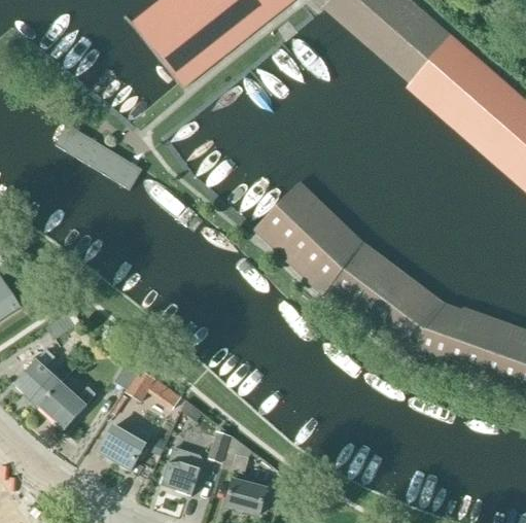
[(199,74),(213,63),(164,0),(159,0),(147,9),(199,74)]
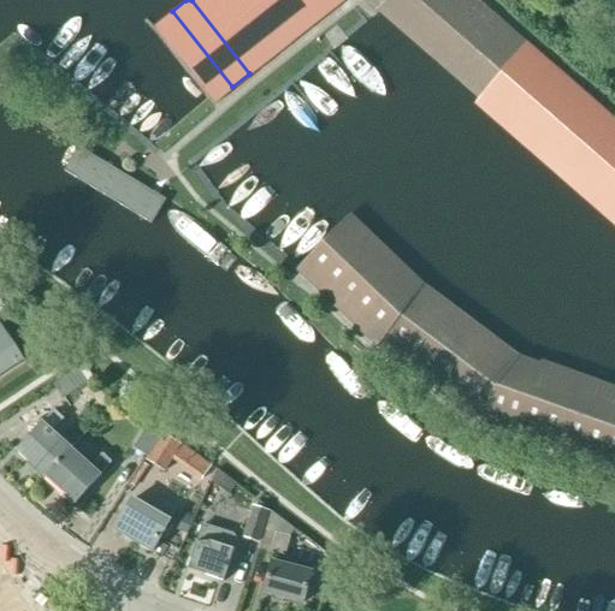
[(249,73),(265,60),(217,0),(191,0),(249,73)]
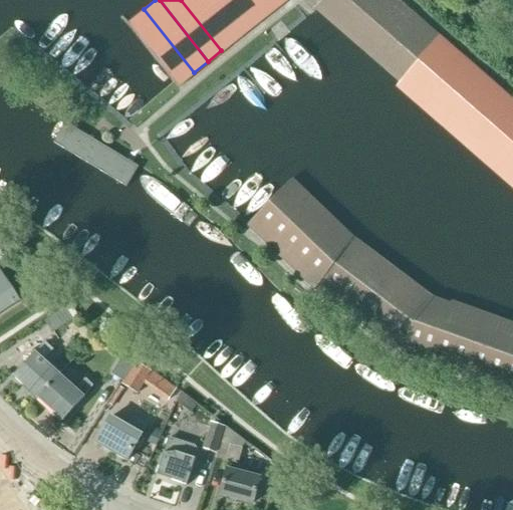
[(181,0),(221,50),(235,40),(203,0),(181,0)]
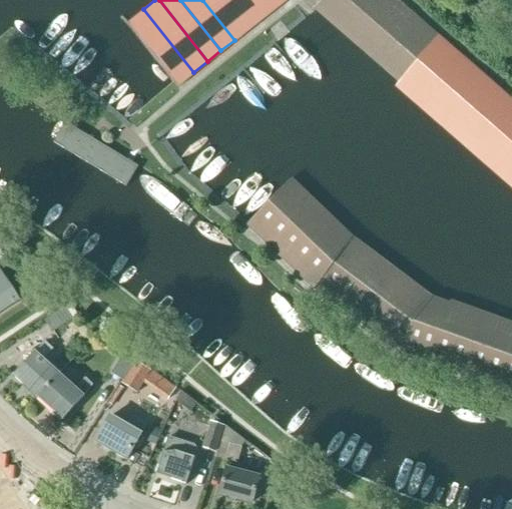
[(202,0),(234,40),(247,29),(224,0),(202,0)]
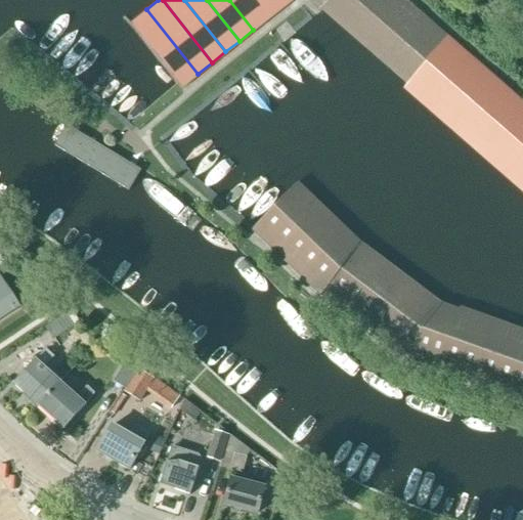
[(229,0),(253,30),(267,18),(252,0),(229,0)]
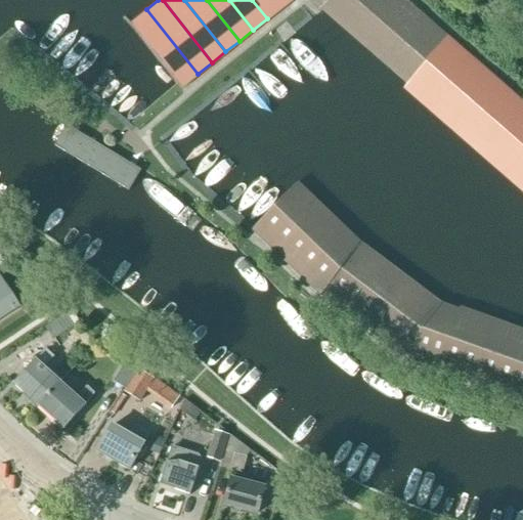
[(252,0),(267,18),(281,8),(274,0),(252,0)]
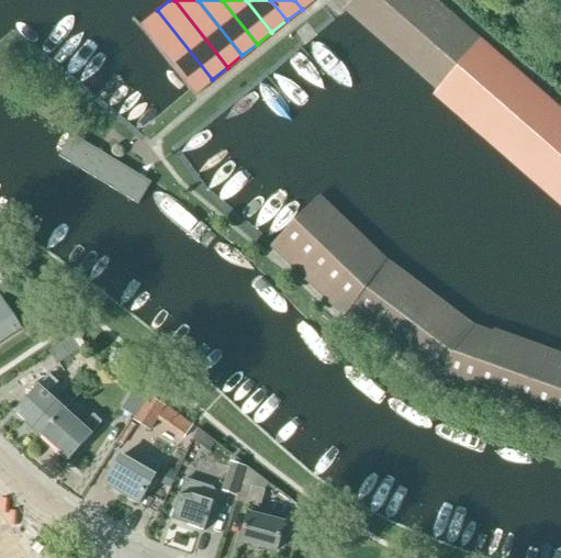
[(294,0),(302,9),(312,0),(294,0)]
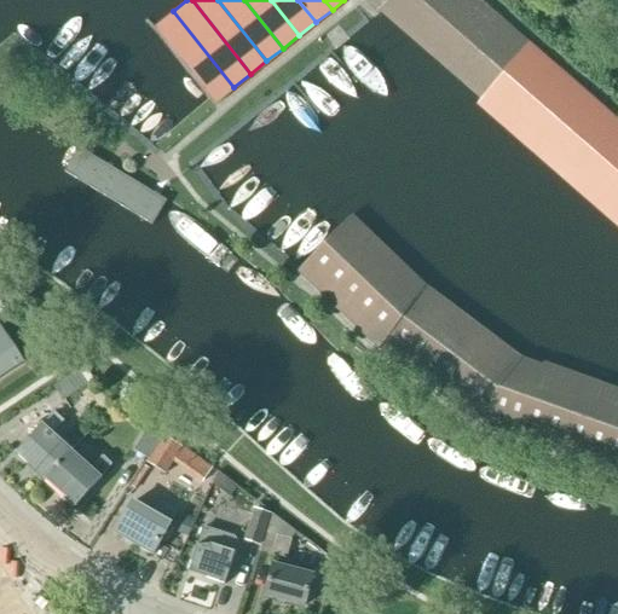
[(408,18),(422,0),(402,0),(396,7),(408,18)]
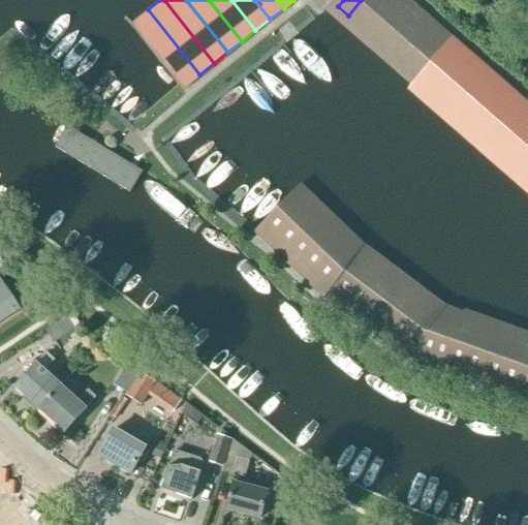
[(358,25),(379,0),(361,0),(348,16),(358,25)]
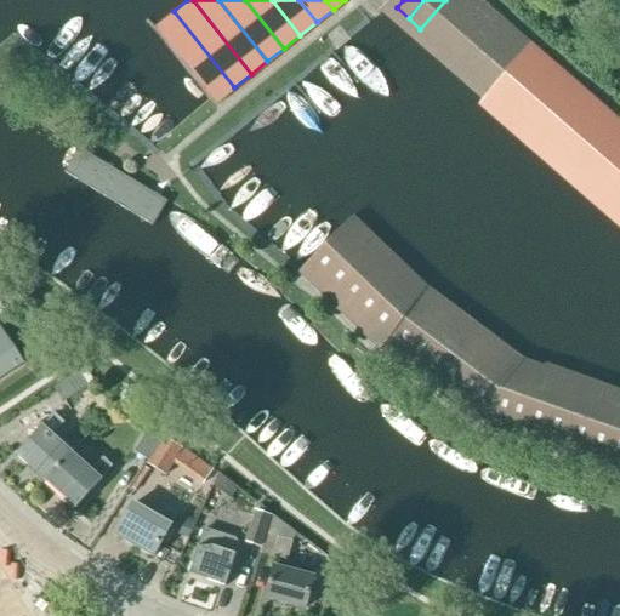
[(432,39),(466,0),(445,0),(420,29),(432,39)]
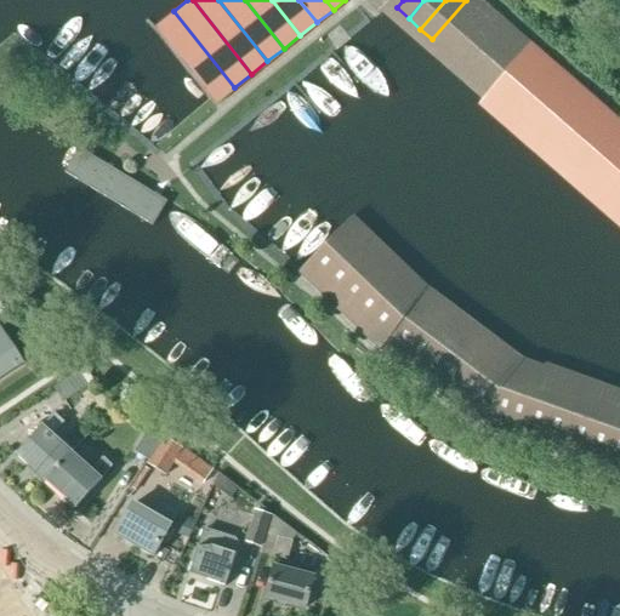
[(444,50),(488,0),(466,0),(432,39),(444,50)]
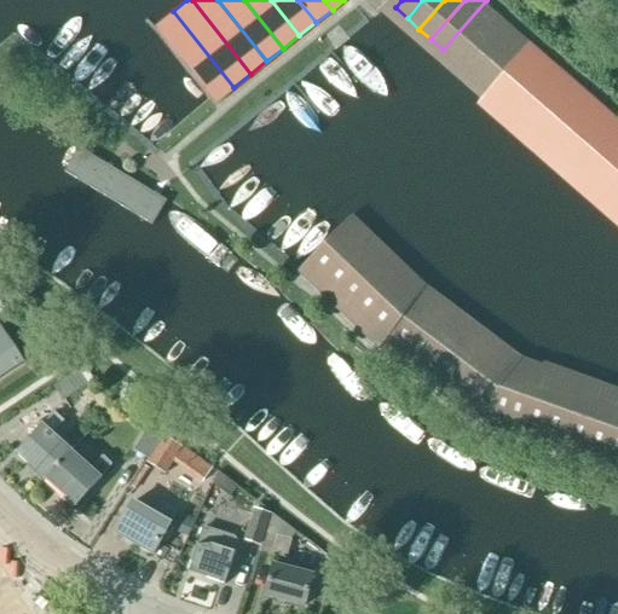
[(455,61),(498,11),(486,0),(443,50),(455,61)]
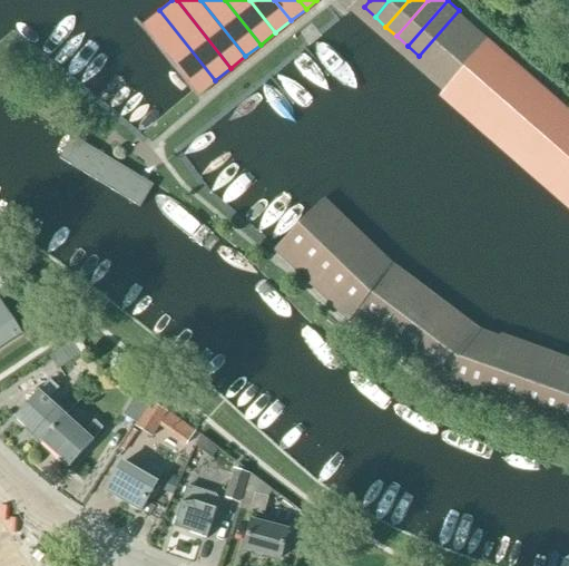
[(199,93),(215,80),(159,10),(145,22),(195,86),(199,93)]
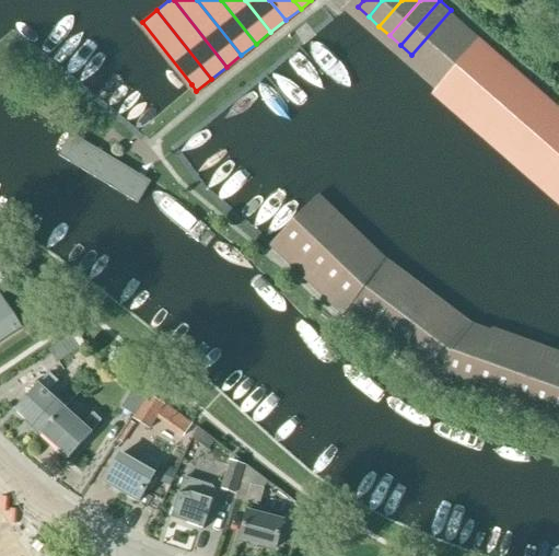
[(422,64),(462,19),(451,10),(411,55),(422,64)]
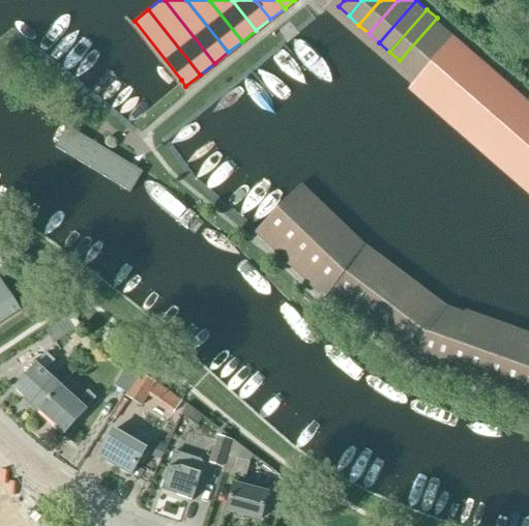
[(410,69),(447,27),(437,18),(400,60),(410,69)]
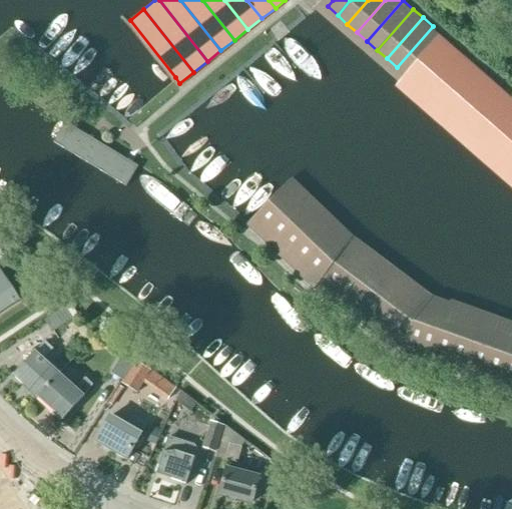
[(413,69),(443,34),(433,26),(397,67),(407,75),(412,68),(413,69)]
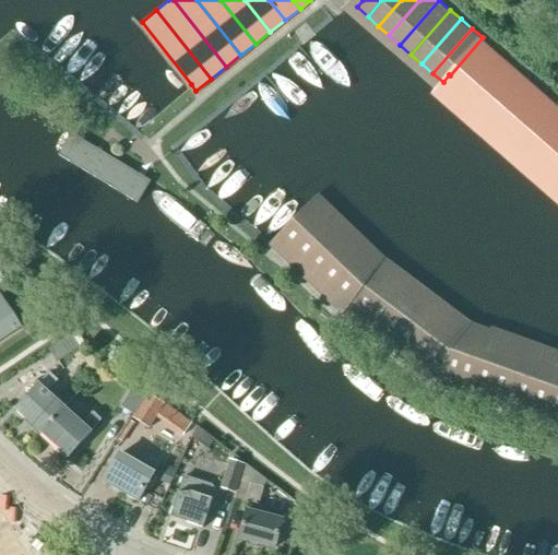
[(461,85),(494,47),(483,37),(450,75),(461,85)]
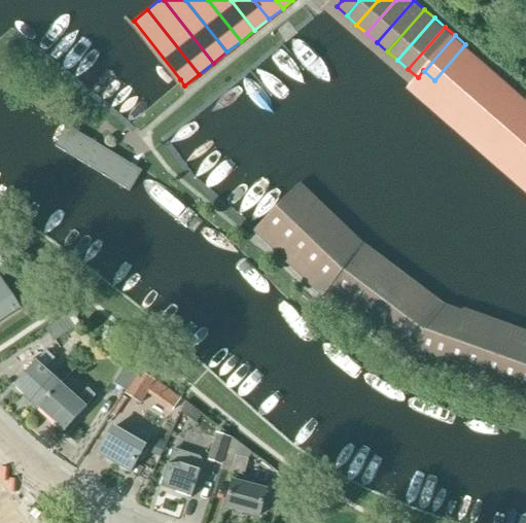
[(445,89),(476,54),(465,44),(434,80),(445,89)]
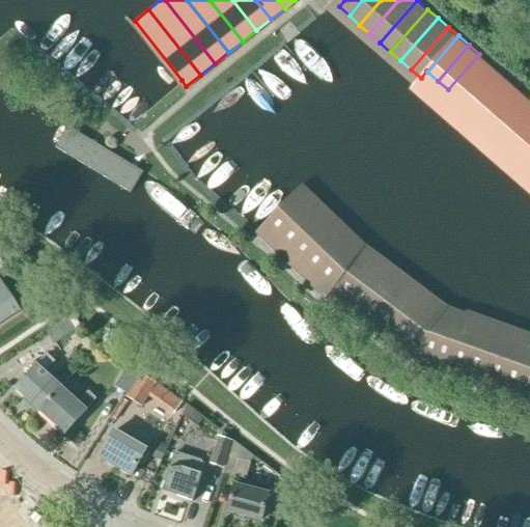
[(458,99),(490,62),(479,54),(448,89),(458,99)]
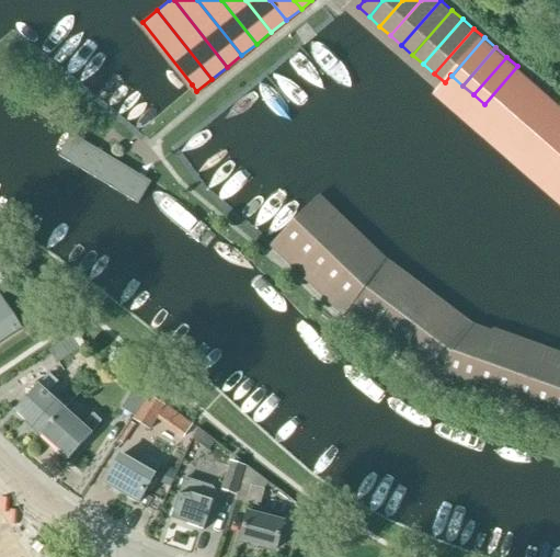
[(495,113),(528,76),(517,66),(484,104),(495,113)]
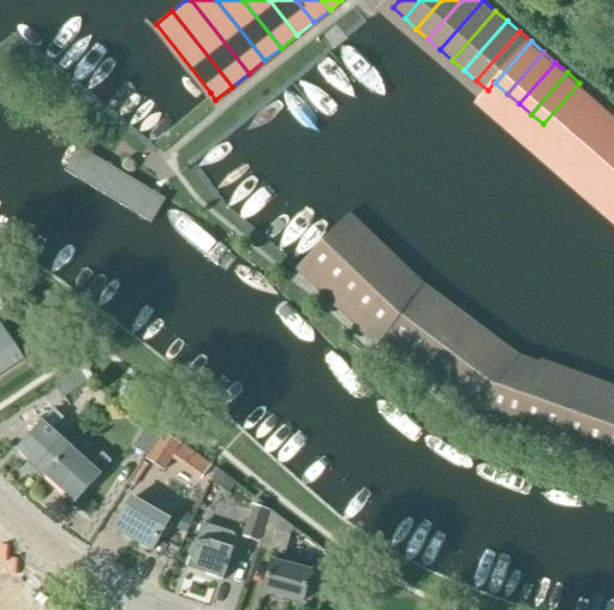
[(555,135),(591,93),(579,83),(543,124),(555,135)]
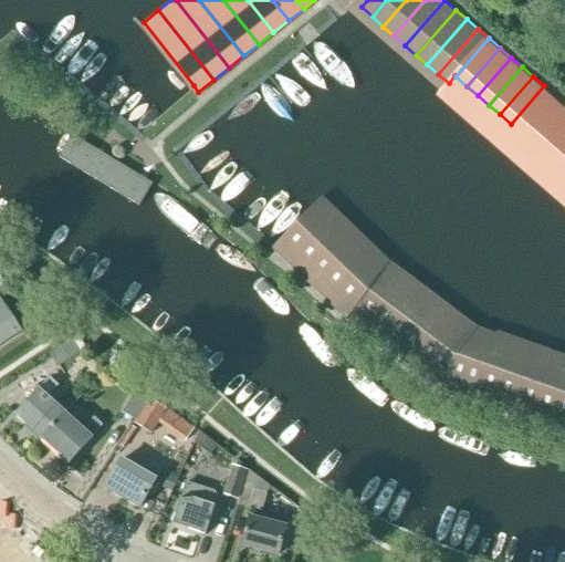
[(522,133),(555,95),(544,85),(511,124),(522,133)]
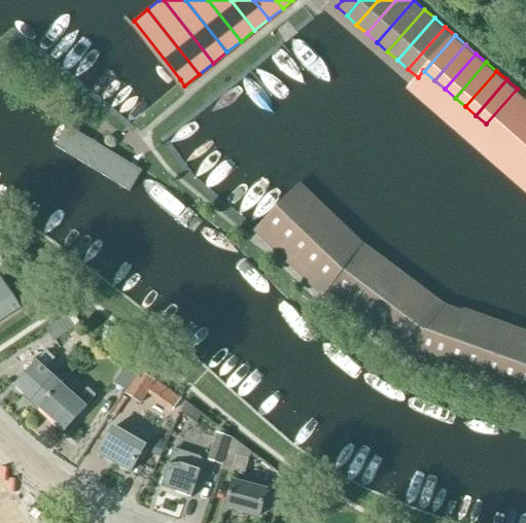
[(496,133),(525,99),(525,97),(517,89),(486,124),(496,133)]
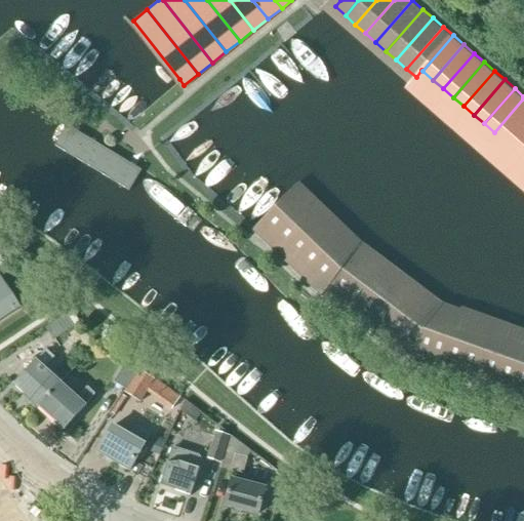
[(505,142),(523,118),(523,98),(494,132),(505,142)]
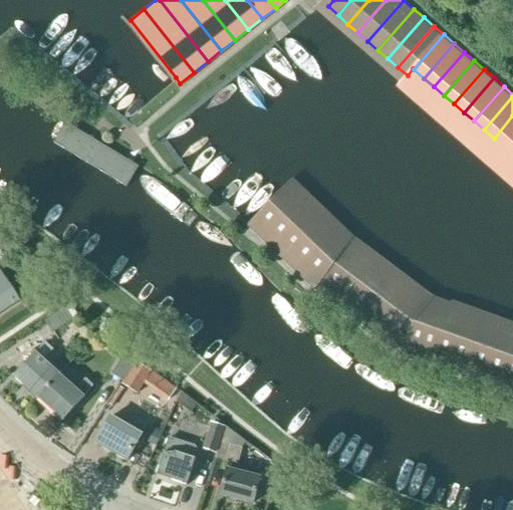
[(86,126),(66,114),(65,116),(64,117),(50,141),(126,187),(141,164),(142,163),(143,160),(135,156),(92,130),(86,126)]
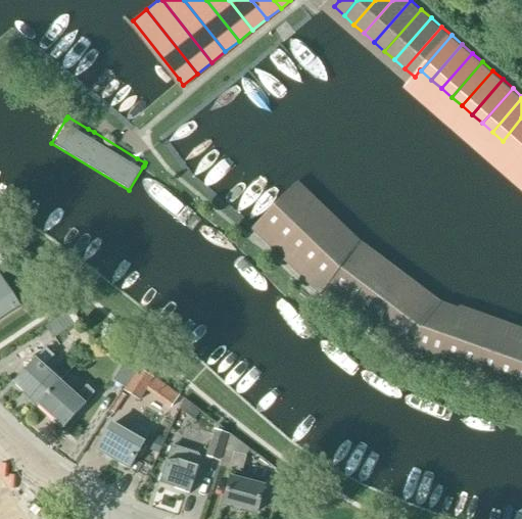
[(518,143),(521,139),(521,118),(503,141),(506,143),(511,137),(518,143)]
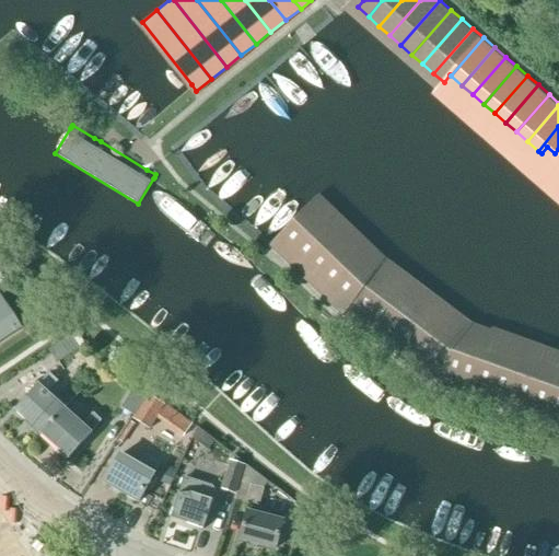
[(149,146),(139,140),(131,153),(141,159),(149,146)]
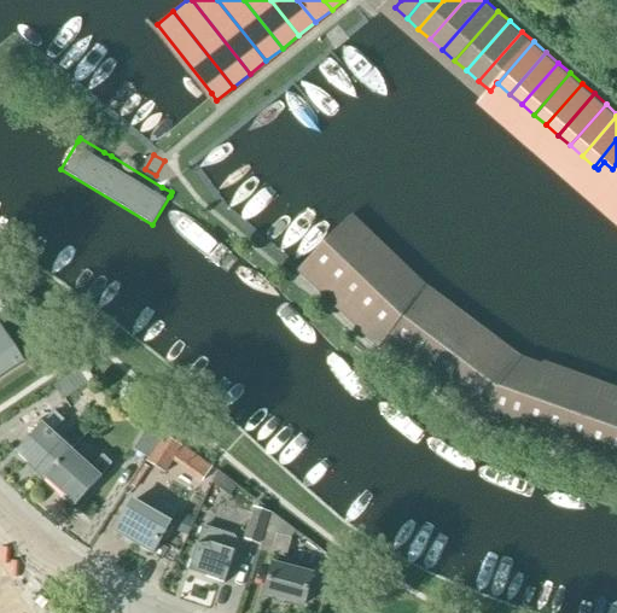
[(322,291),(370,233),(354,219),(310,272),(307,275),(322,291)]
